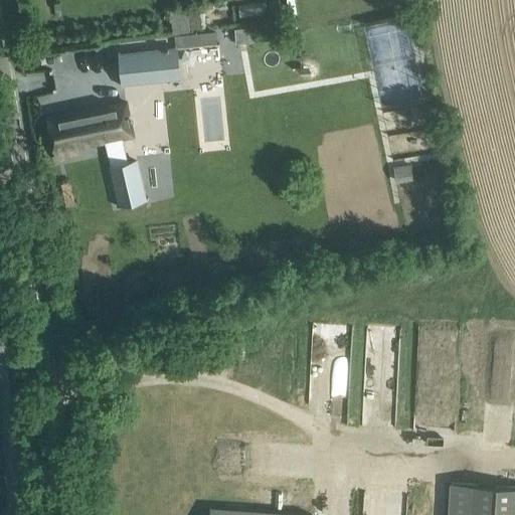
[(187,0),(189,10),(214,7),(213,0),(187,0)]
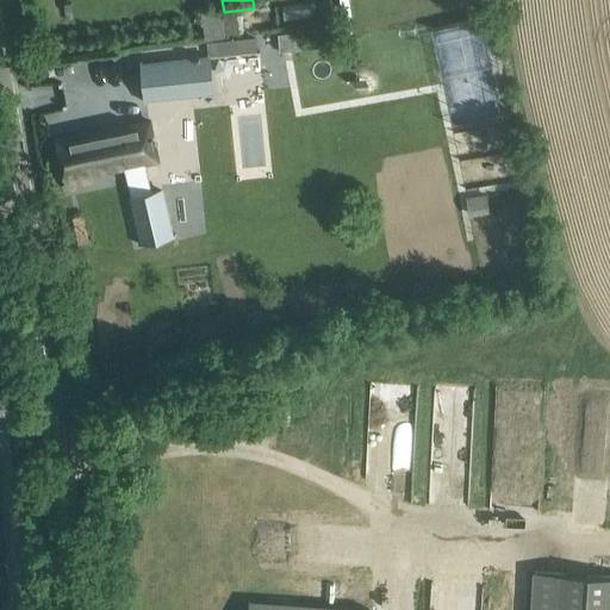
[(240,13),(223,16),(223,17),(224,33),(226,33),(242,32),(240,13)]
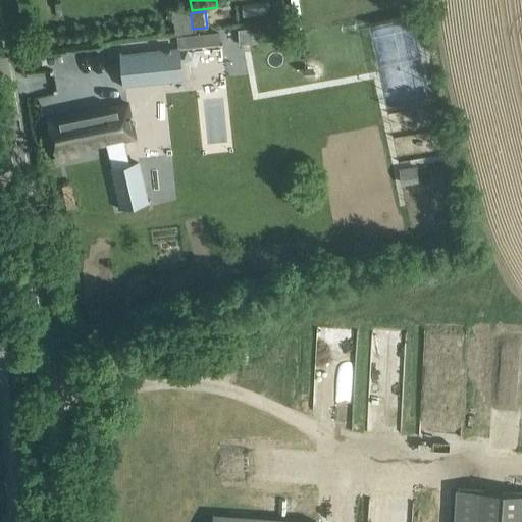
[(398,19),(375,25),(377,34),(400,28),(398,19)]
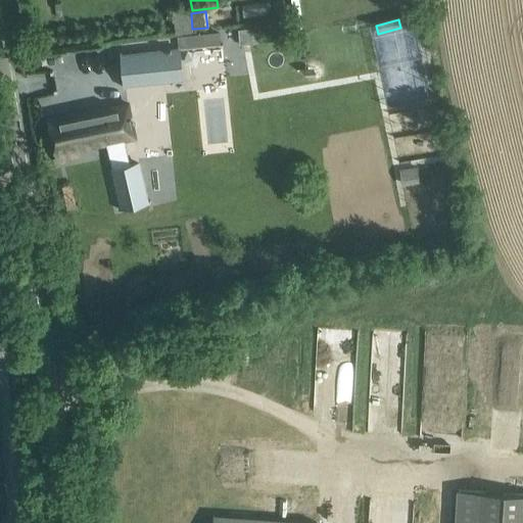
[(253,28),(239,29),(240,43),(254,42),(253,28)]
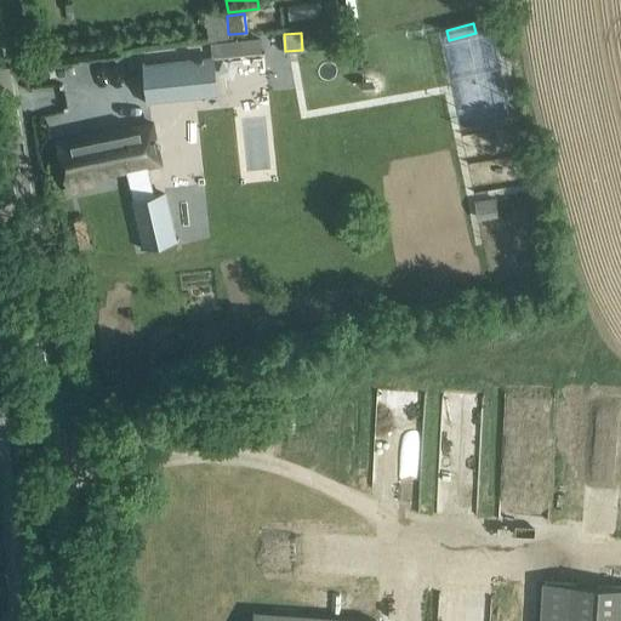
[(144,61),(142,61),(147,103),(149,103),(149,101),(195,96),(192,60),(146,64),(144,61)]
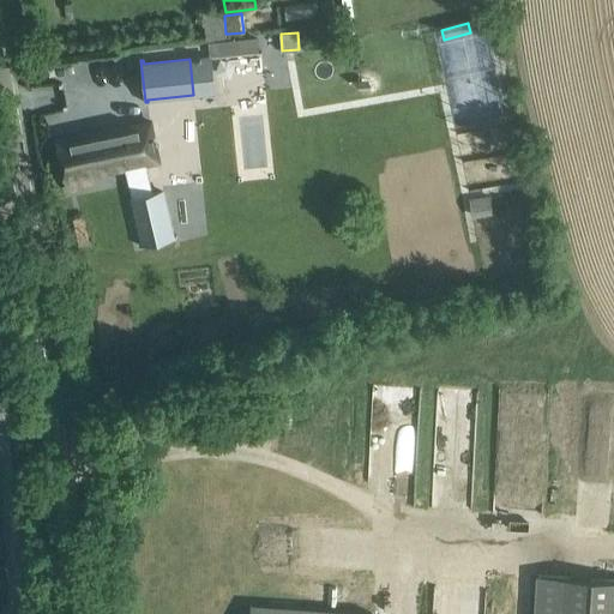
[(464,90),(453,92),(455,101),(467,98),(464,90)]
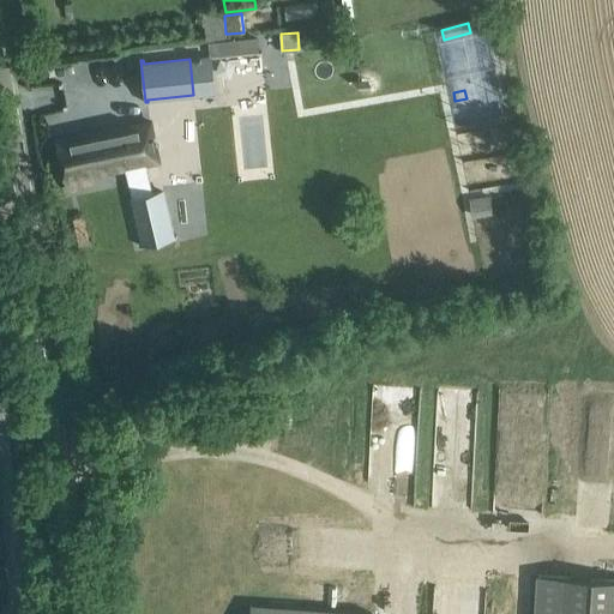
[(80,136),(56,142),(68,188),(92,182),(95,182),(94,176),(125,169),(143,244),(139,244),(139,246),(178,238),(176,235),(174,235),(163,192),(154,194),(146,163),(160,161),(149,119),(80,136)]
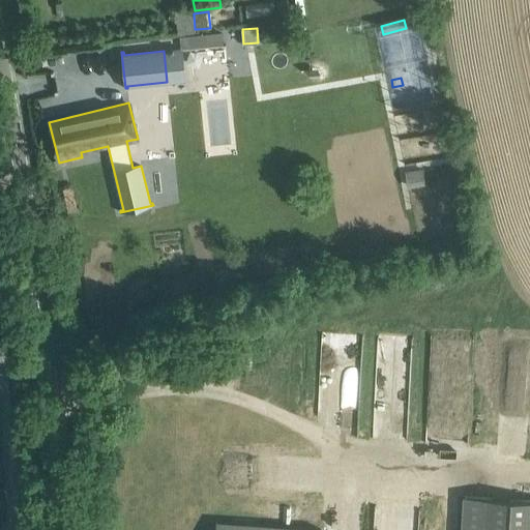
[(449,106),(437,109),(440,121),(451,118),(449,106)]
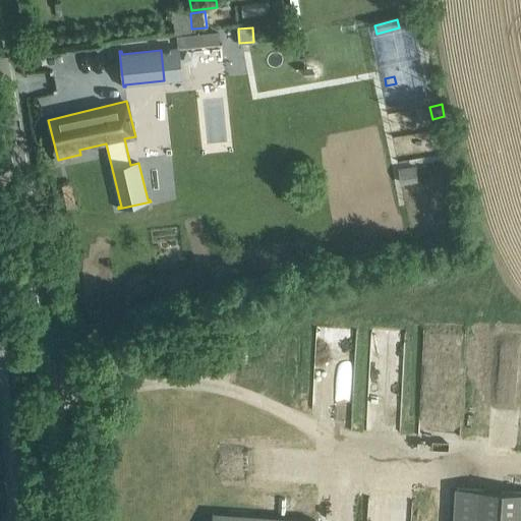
[(423,108),(390,111),(393,149),(426,147),(423,108)]
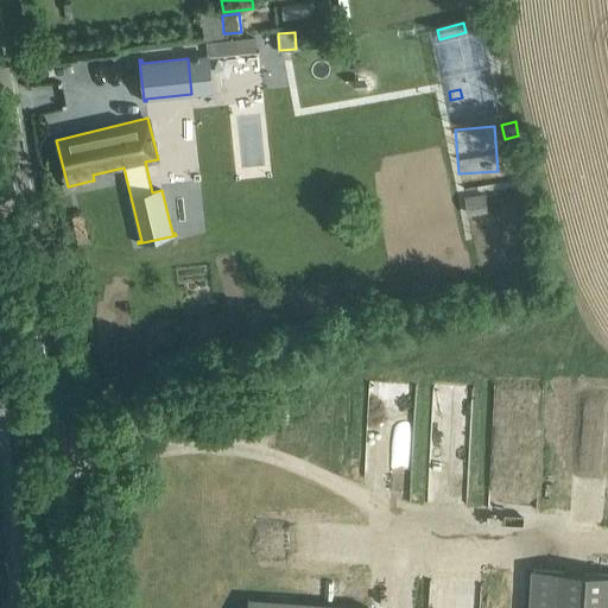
[(524,162),(510,165),(513,178),(526,176),(524,162)]
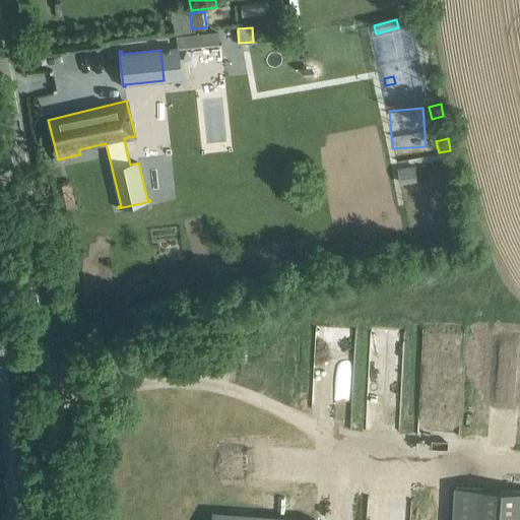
[(415,167),(398,169),(400,182),(417,179),(415,167)]
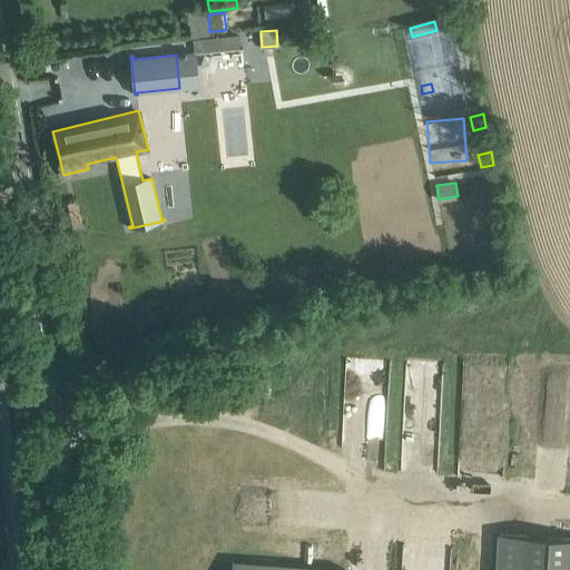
[(68,233),(84,229),(77,199),(61,203),(68,233)]
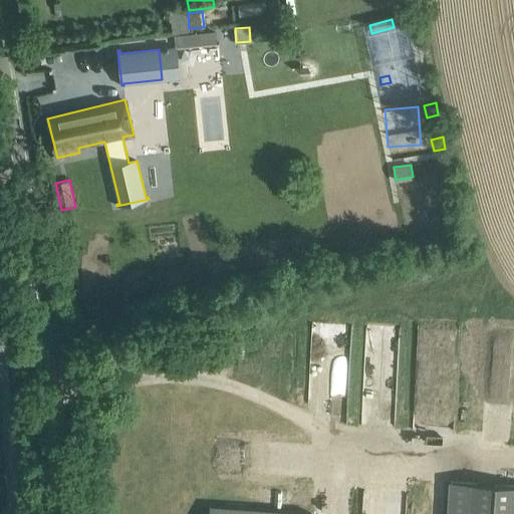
[(413,428),(452,430),(457,335),(419,332),(417,366),(449,367),(448,381),(424,380),(423,398),(426,398),(426,407),(415,406),(413,428)]
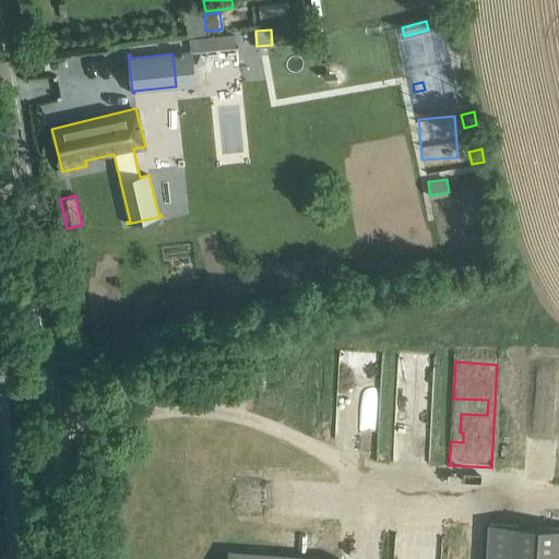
[(558,558),(558,526),(488,522),(485,558),(558,558)]
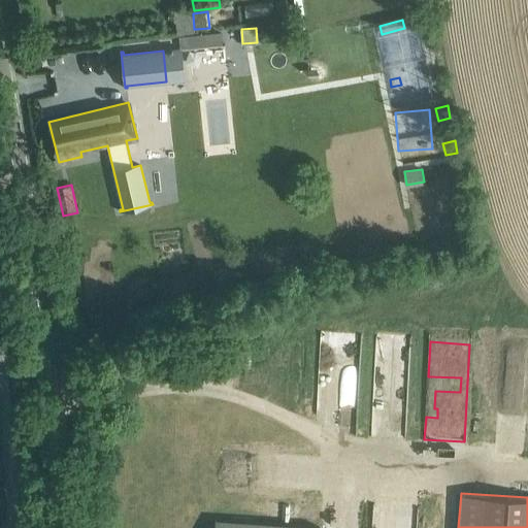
[(287,509),(286,522),(319,524),(320,510),(287,509)]
